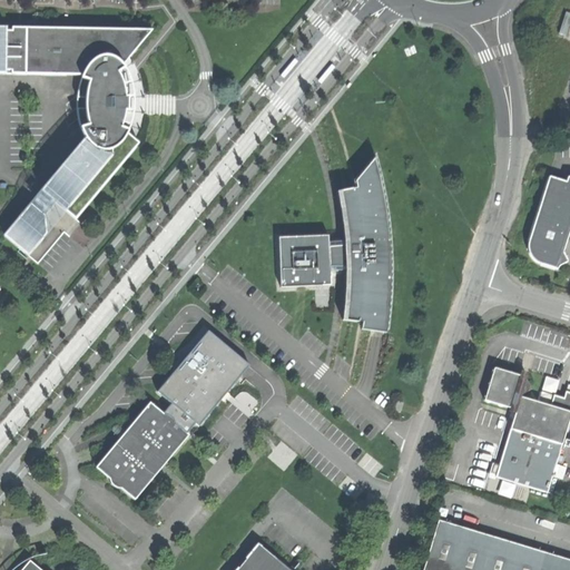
[(42,192),(76,219),(139,144),(136,141),(128,134),(129,130),(123,126),(124,121),(125,116),(126,110),(129,110),(129,98),(126,98),(126,94),(125,90),(125,86),(123,79),(119,72),(125,68),(124,66),(131,55),(153,30),(0,27),(0,74),(84,75),(81,79),(80,84),(79,90),(78,97),(77,102),(77,108),(78,114),(79,119),(80,126),(82,131),(86,138),(42,192)]
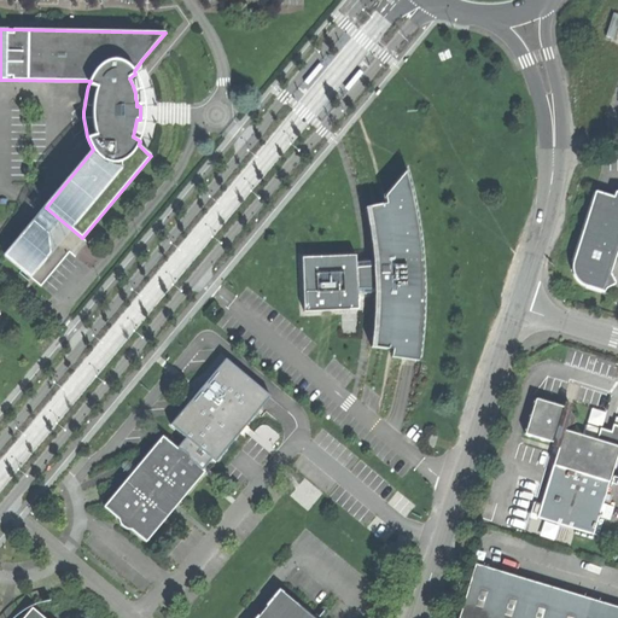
[(305,81),(309,83),(325,65),(321,63),(308,79),(305,81)]
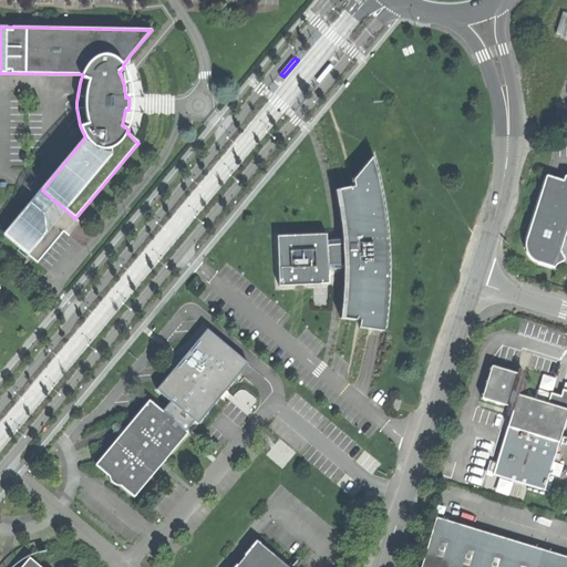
[(334,63),(331,60),(317,76),(320,80),(333,65),(334,63)]
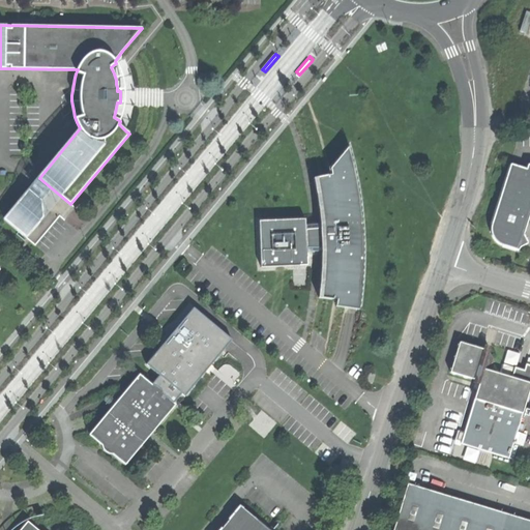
[(337,300),(336,306),(349,308),(359,311),(362,292),(363,275),(364,251),(363,222),(360,198),(355,170),(350,147),(332,169),(332,175),(317,178),(320,195),(324,229),(324,247),(324,265),(323,284),(321,298),(337,300)]
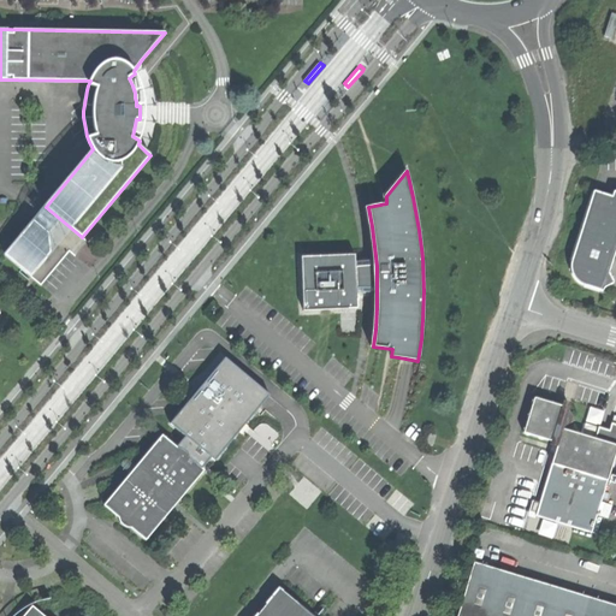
[(612,197),(593,191),(572,260),(570,266),(572,272),(574,277),(578,282),(581,284),(603,291),(604,288),(609,285),(614,283),(609,273),(615,249),(615,191),(614,191),(612,197)]
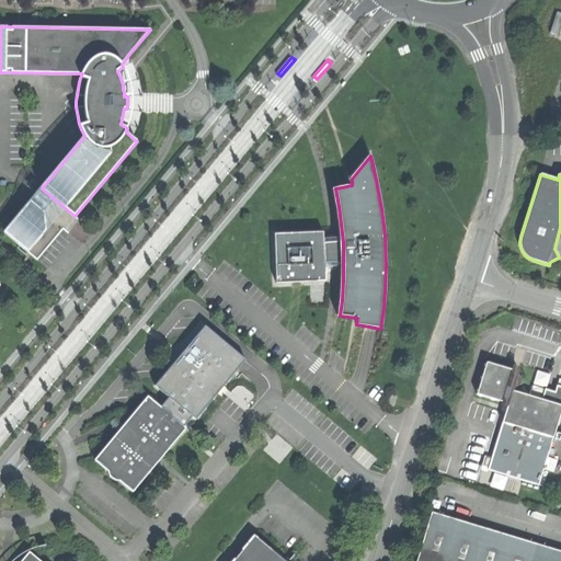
[(46,230),(29,252),(37,260),(75,216),(42,189),(31,201),(45,213),(46,230)]
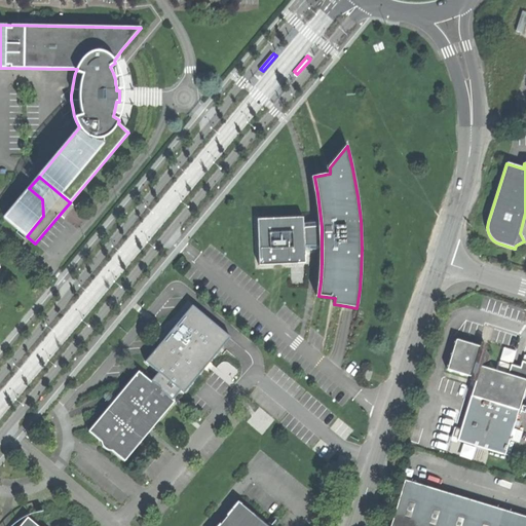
[(29,188),(4,218),(27,236),(43,216),(42,199),(29,188)]
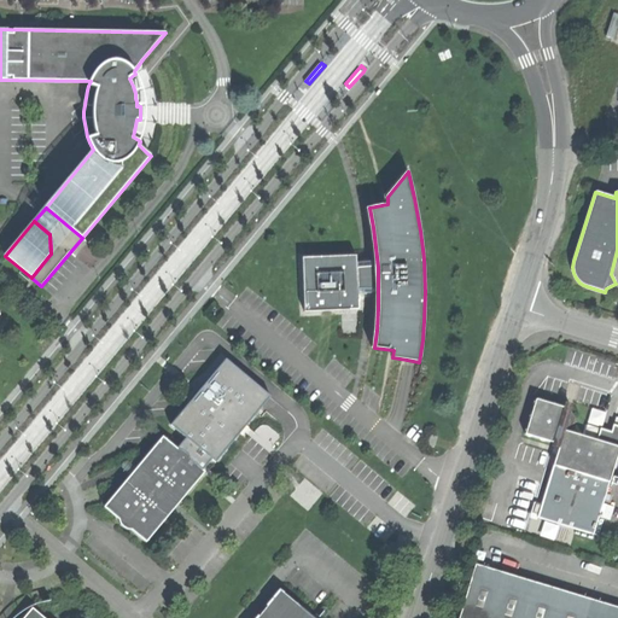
[(303,285),(304,313),(359,310),(357,289),(356,268),(356,256),(302,257),(303,285)]
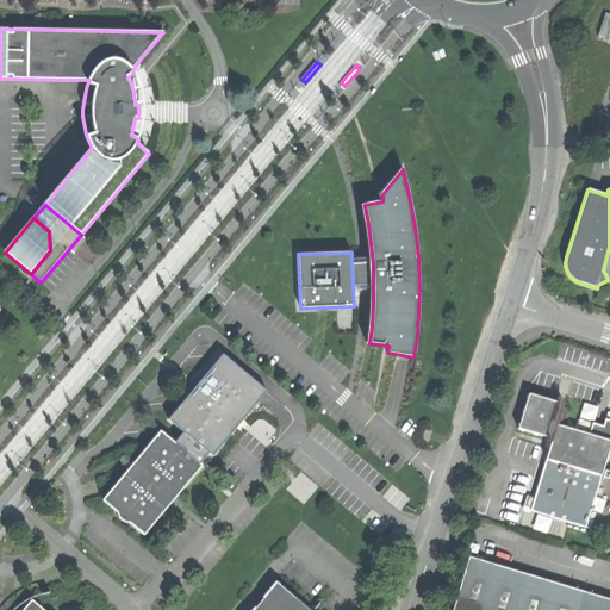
[(353,285),(373,285),(373,263),(352,265),(353,285)]
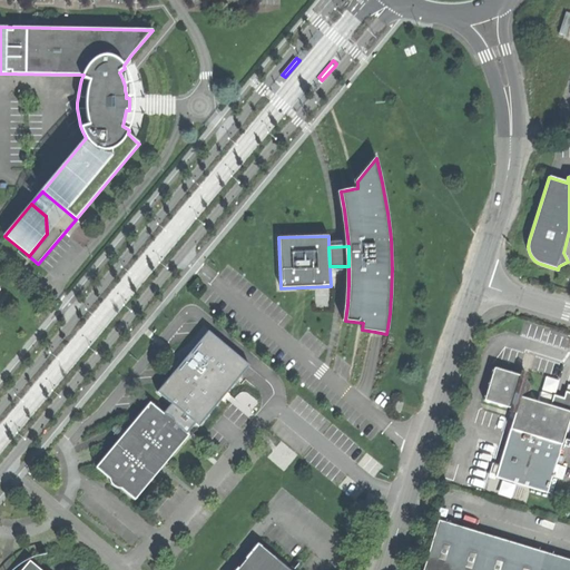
[(209,332),(158,392),(172,404),(195,423),(198,425),(249,365),(209,332)]
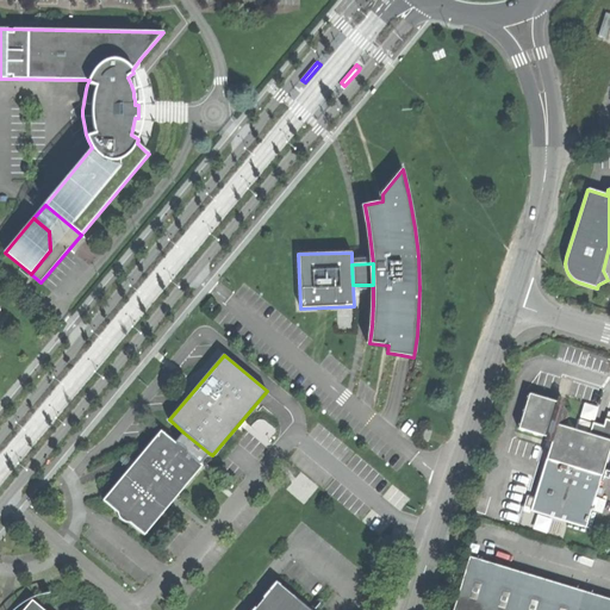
[(553,439),(558,424),(558,422),(568,416),(564,405),(564,403),(558,400),(556,402),(528,393),(517,428),(552,439),(553,439)]
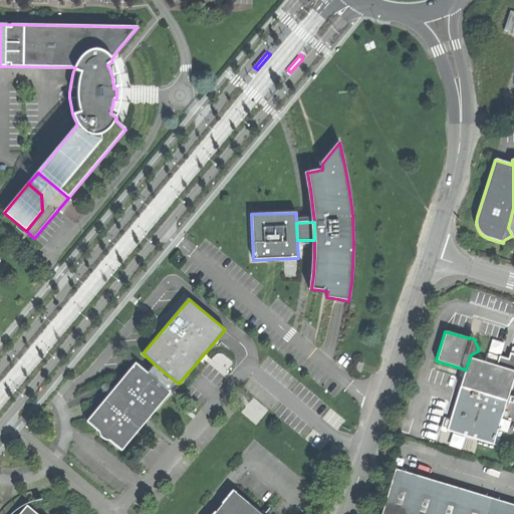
[(497,365),(513,370),(513,353),(510,353),(509,359),(499,356),(497,365)]
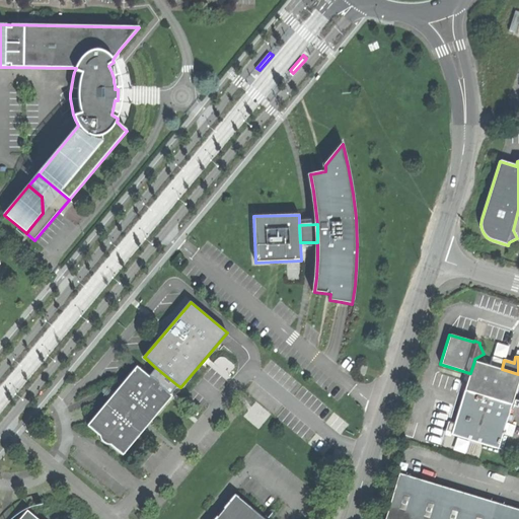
[(518,381),(518,374),(502,369),(496,368),(474,361),(470,373),(469,373),(451,435),(499,449),(512,405),(518,406),(518,400),(514,399),(518,381)]
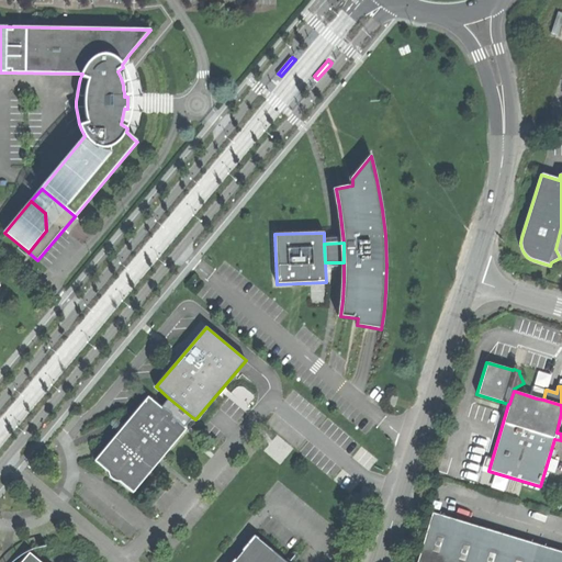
[(121,429),(94,461),(107,471),(107,476),(109,479),(113,482),(119,481),(132,493),(160,460),(187,429),(184,427),(172,418),(171,413),(169,411),(165,408),(161,408),(148,397),(123,427),(121,429)]
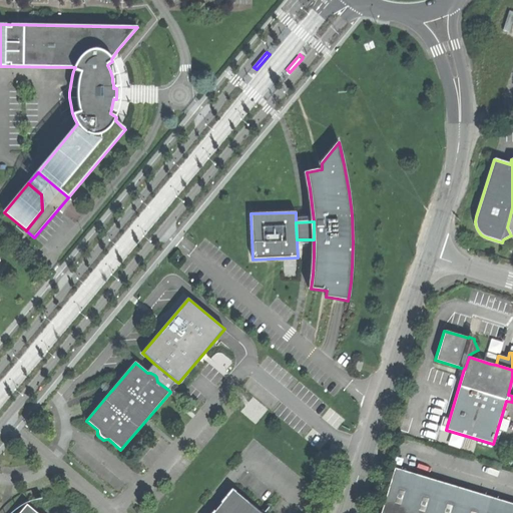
[(168,390),(175,381),(154,364),(147,373),(150,373),(154,375),(156,377),(157,382),(168,390)]
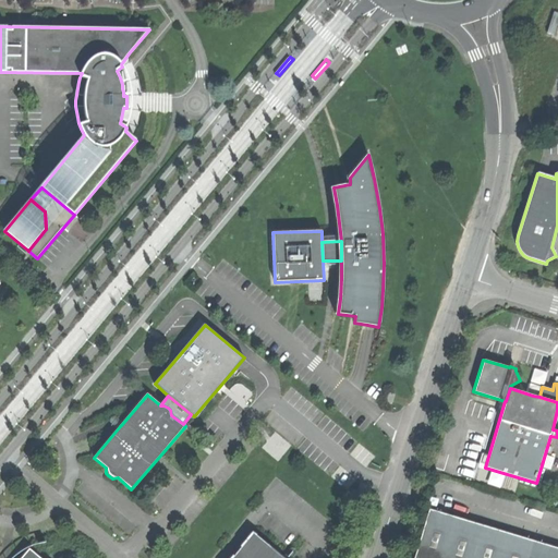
[(557,557),(557,548),(431,510),(416,557),(557,557)]
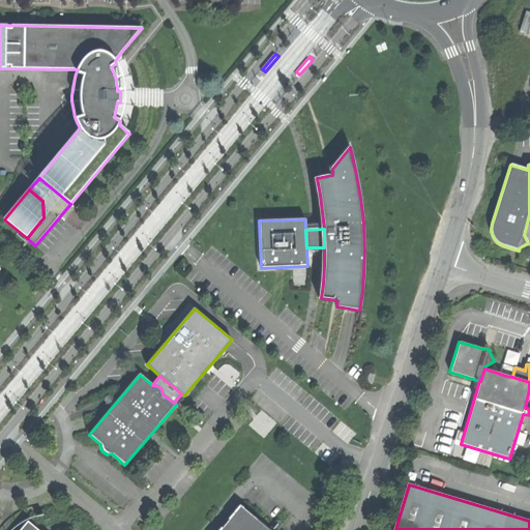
[(270,529),(240,505),(218,529),(270,529)]
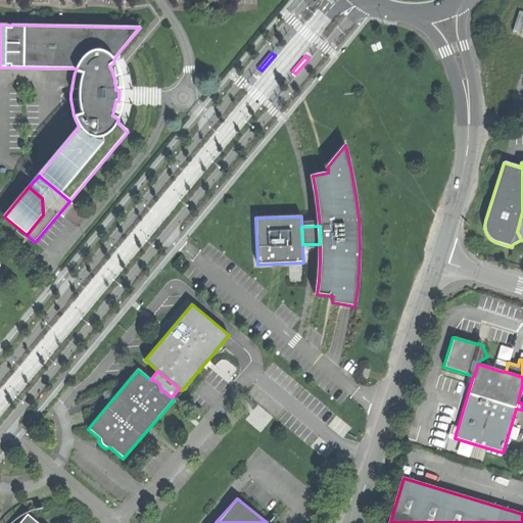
[(38,522),(28,514),(20,522),(38,522)]
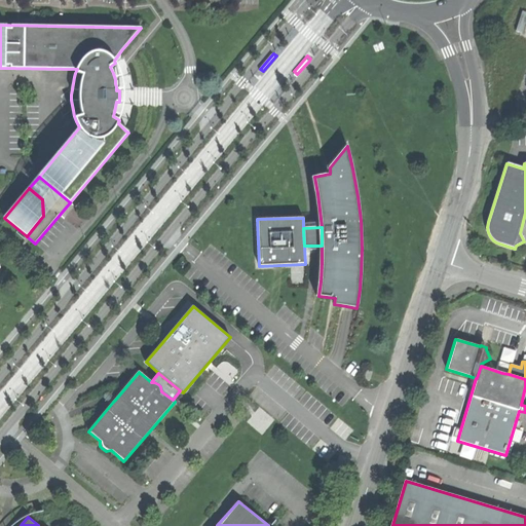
All buildings are outlined.
